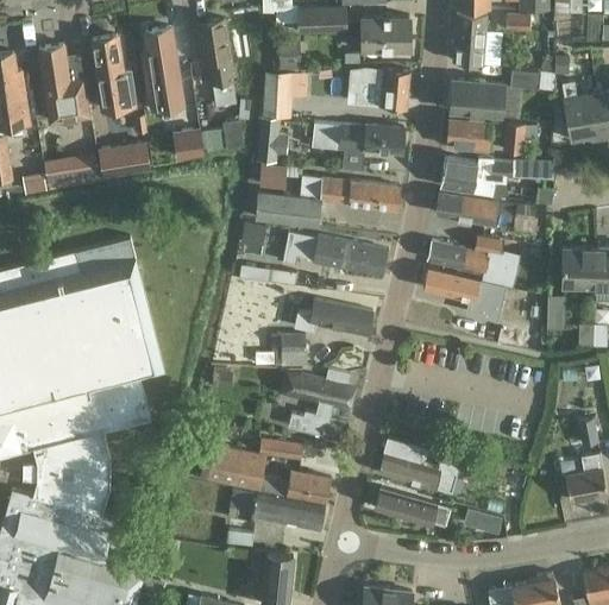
[(490,0),(456,0),(456,11),(490,11),(490,0)]
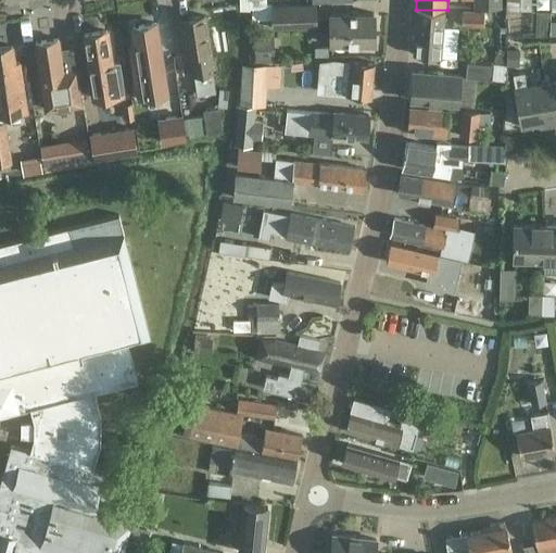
[(474,11),(501,11),(501,0),(460,0),(460,2),(474,2),(474,11)]
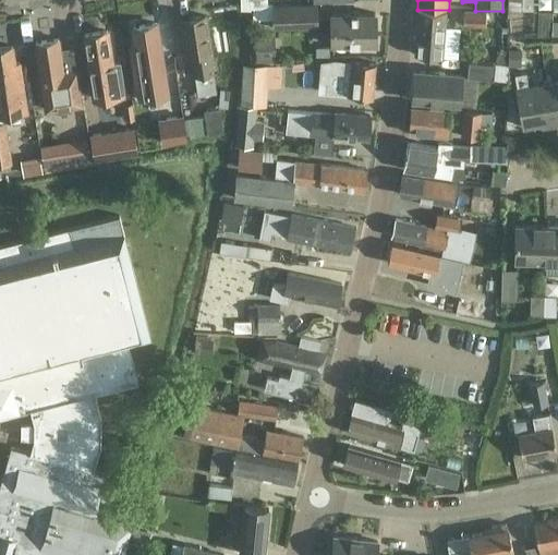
[(507,0),(508,16),(522,16),(522,12),(532,12),(532,0),(507,0)]
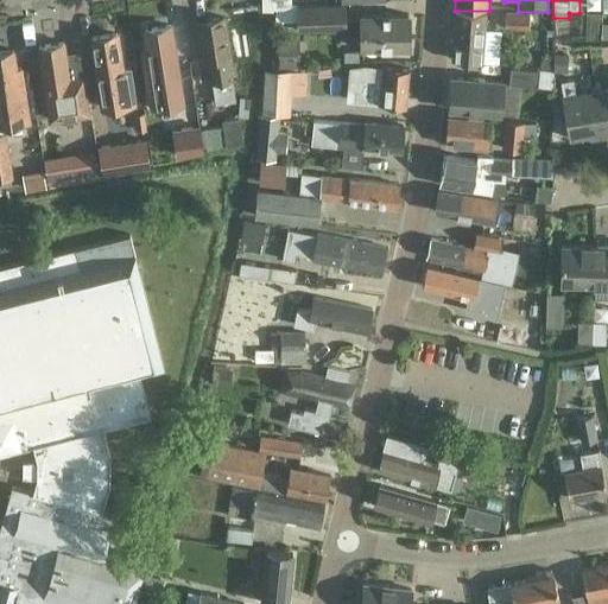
[(276,23),(297,23),(297,35),(346,33),(344,7),(276,10),(276,23)]
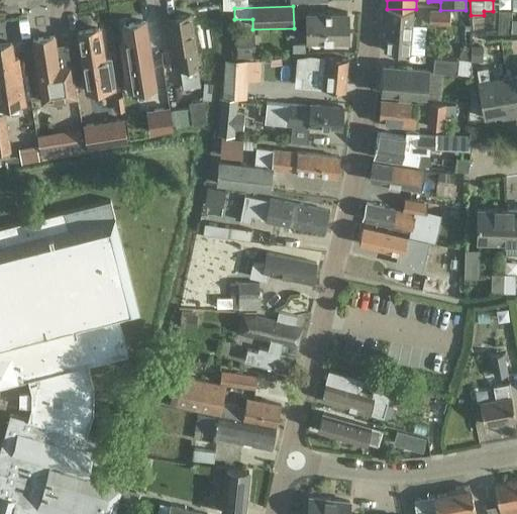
[(385,54),(410,56),(412,25),(413,14),(388,12),(385,54)]
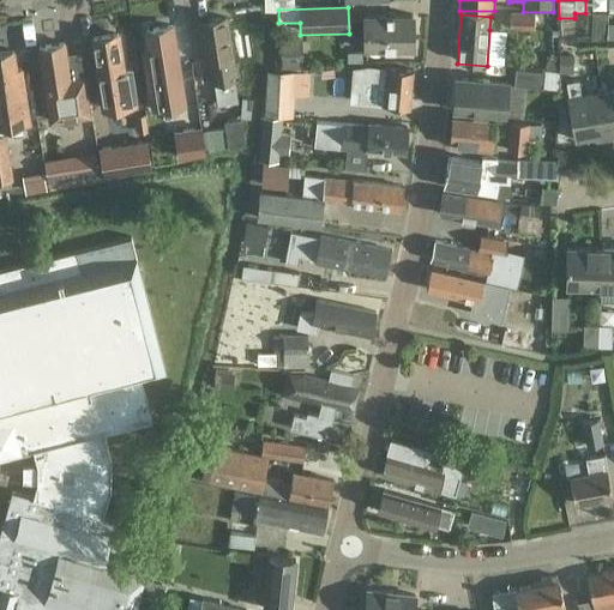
[(534,17),(511,16),(511,34),(534,34),(534,17)]
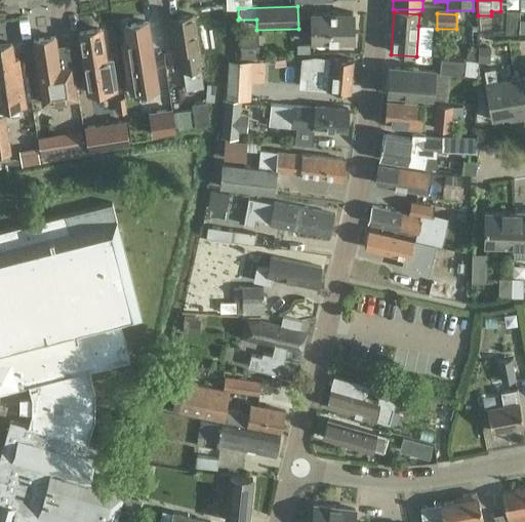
[(353,16),(312,16),(312,45),(353,45),(353,16)]
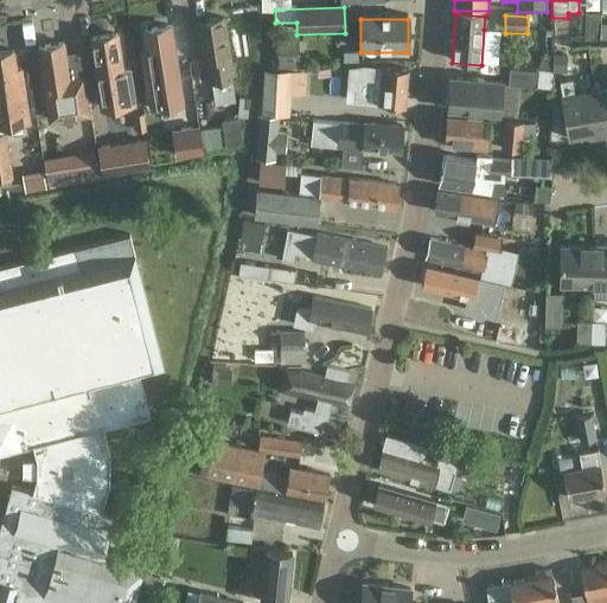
[(234,100),(228,58),(223,21),(199,25),(204,62),(206,62),(210,87),(212,87),(215,103),(216,108),(235,104),(234,100)]
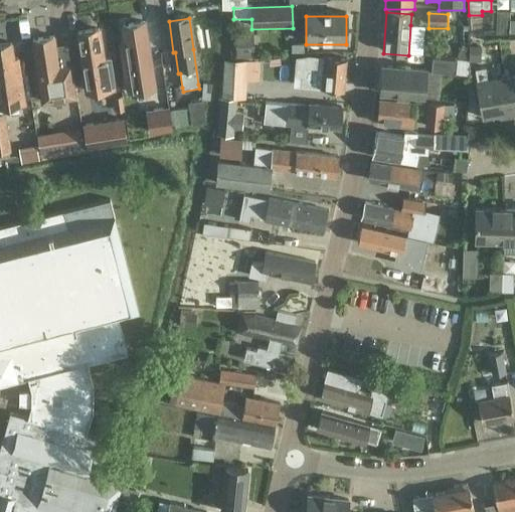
[(152,77),(144,25),(124,28),(126,45),(121,46),(128,95),(153,91),(151,78),(152,77)]
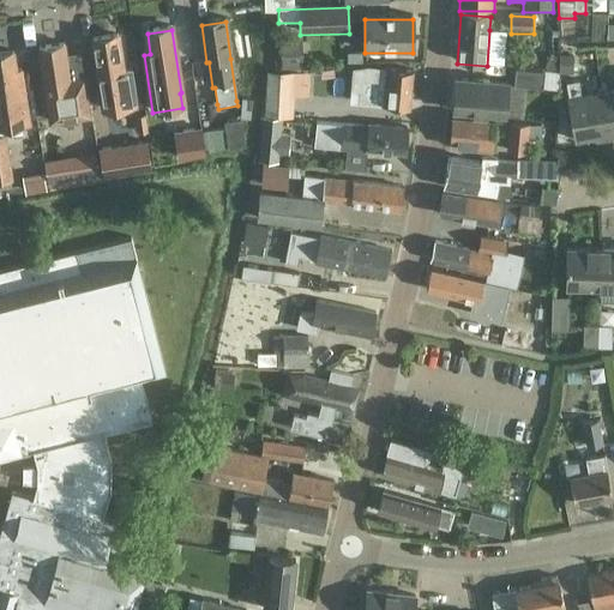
[(118,38),(94,42),(103,113),(137,108),(131,73),(124,74),(118,38)]
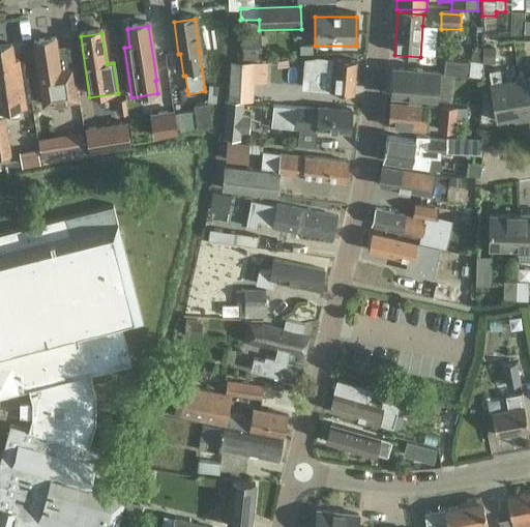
[(34,44),(45,109),(78,104),(71,68),(60,70),(56,39),(34,44)]
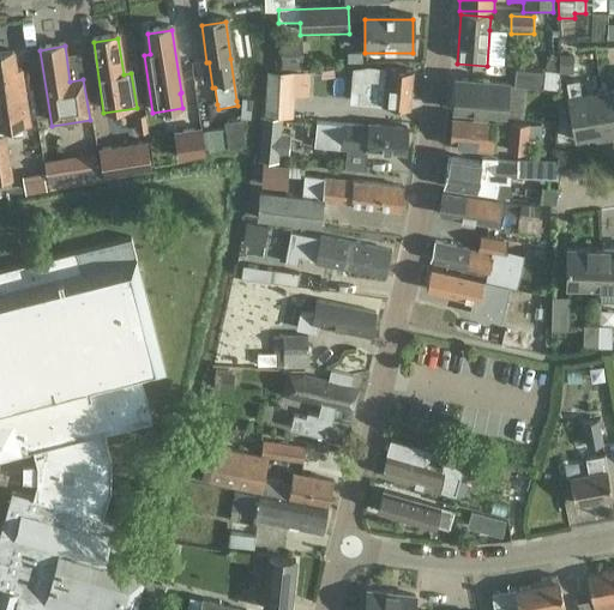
[(281,68),(302,67),(302,47),(281,48),(281,68)]
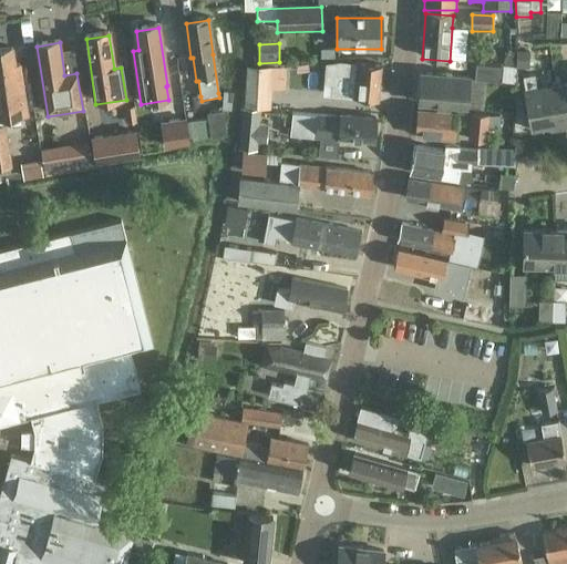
[(0,121),(27,116),(19,67),(17,67),(13,49),(0,51),(0,121)]
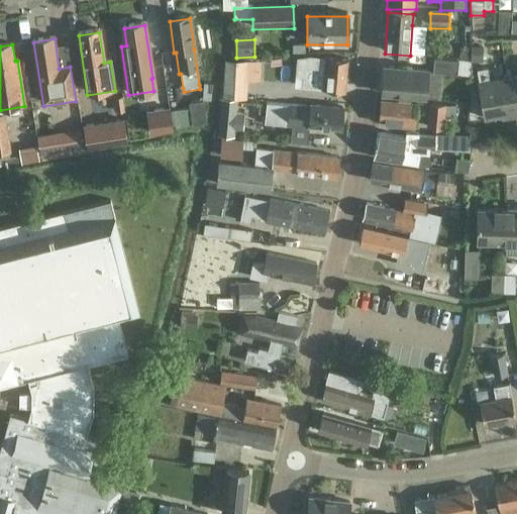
[(322,91),(344,93),(347,62),(319,59),(317,80),(323,80),(322,91)]
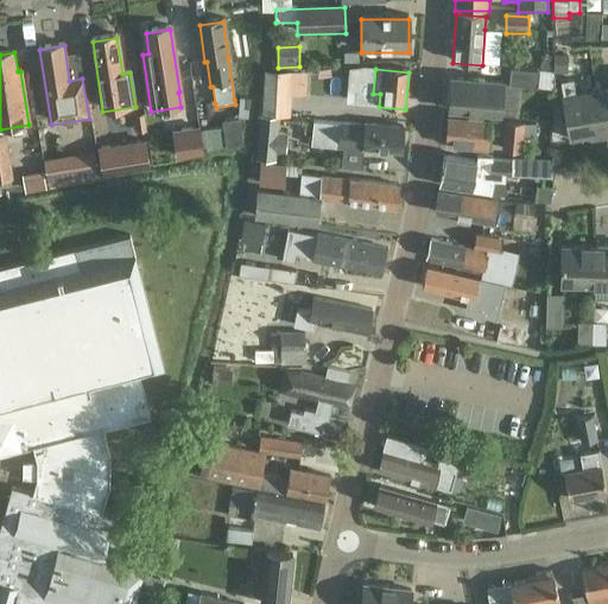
[(292,115),(291,97),(310,96),(309,70),(263,71),(265,116),(292,115)]
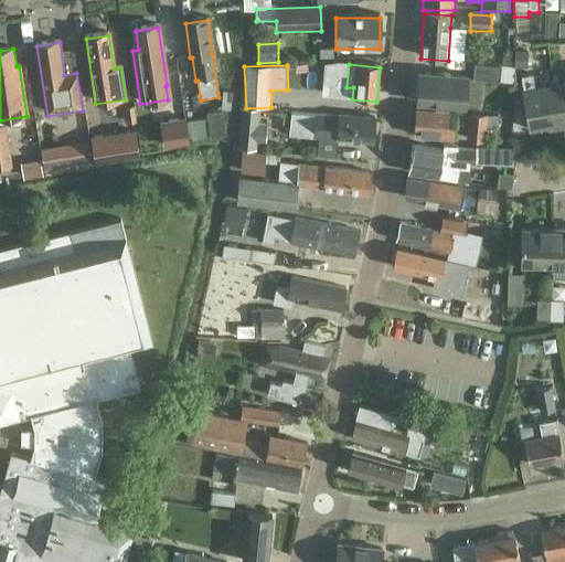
[(500,84),(501,69),(475,66),(473,81),(500,84)]
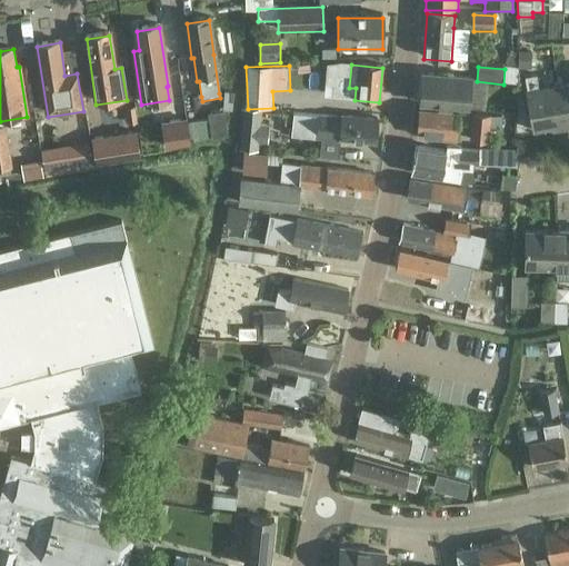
[(422,76),(420,106),(469,110),(471,80),(422,76)]
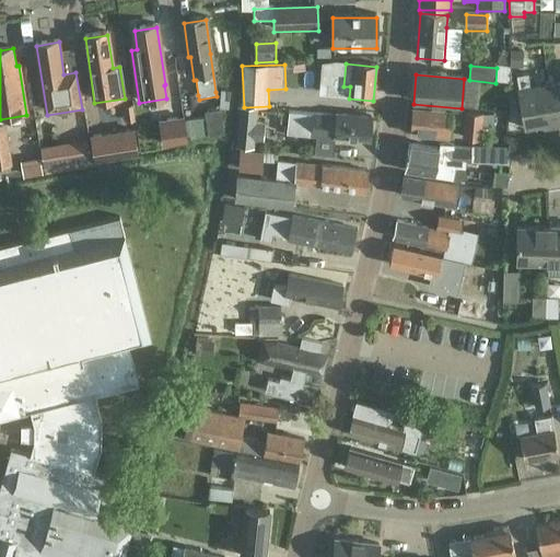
[(518,93),(525,131),(556,127),(549,88),(529,91),(527,77),(516,78),(518,93)]
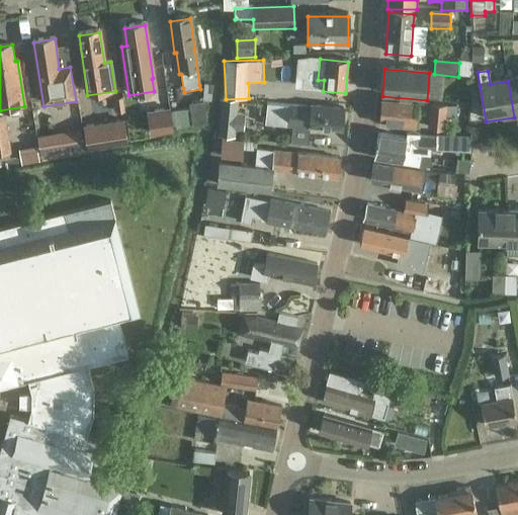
[(517,79),(508,81),(514,117),(517,116),(517,79)]
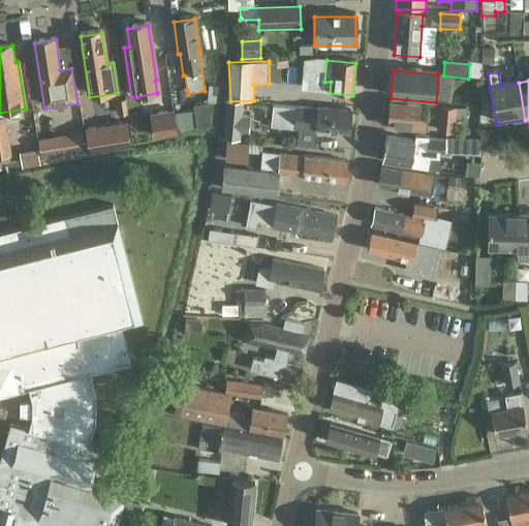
[(215,103),(217,87),(208,86),(207,102),(215,103)]
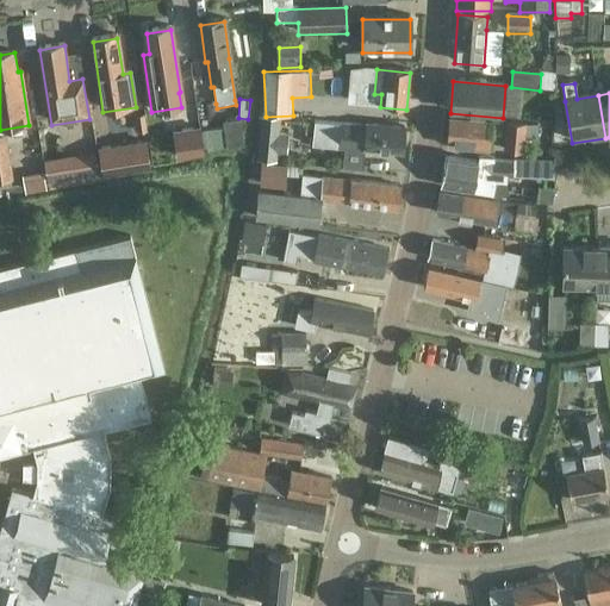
[(277,163),(280,119),(262,117),(259,162),(277,163)]
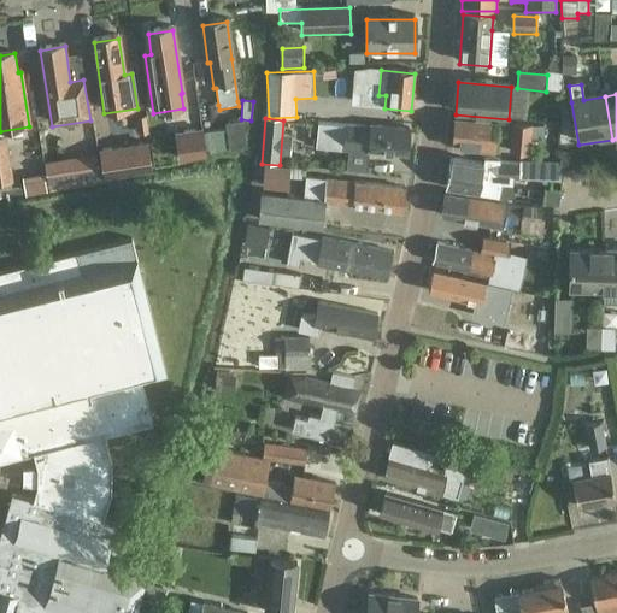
[(495,154),(498,124),(454,121),(452,151),(495,154)]
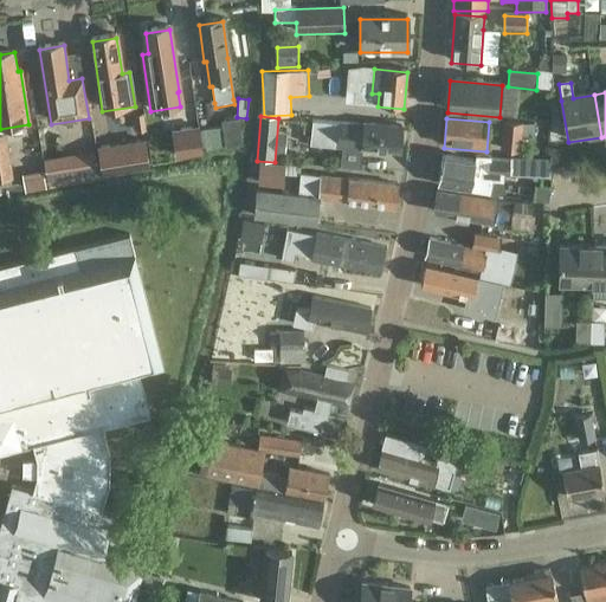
[(226,148),(240,146),(238,121),(224,123),(226,148)]
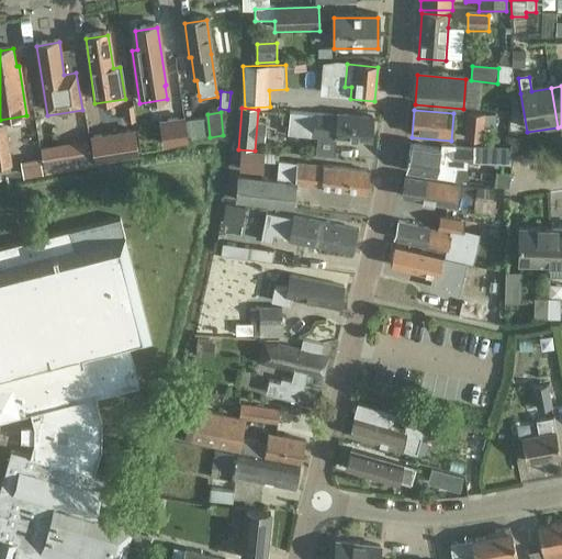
[(463,141),(483,142),(484,131),(495,131),(496,118),(484,116),(484,114),(465,113),(463,141)]
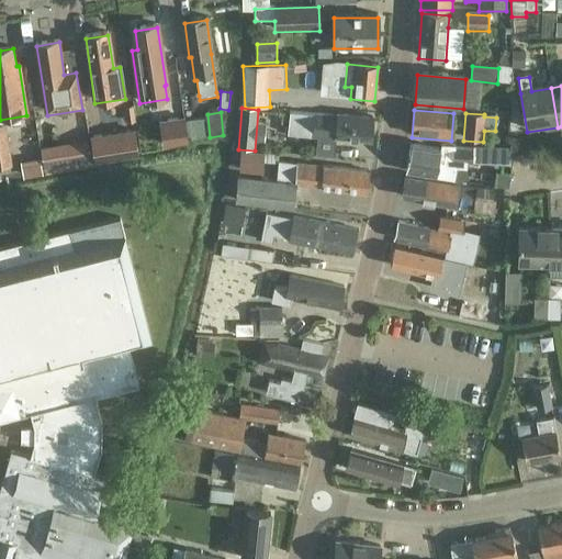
[(336,140),(370,143),(372,120),(338,116),(338,118),(316,115),(316,116),(289,114),(287,136),(312,138),(312,135),(336,137),(336,140)]
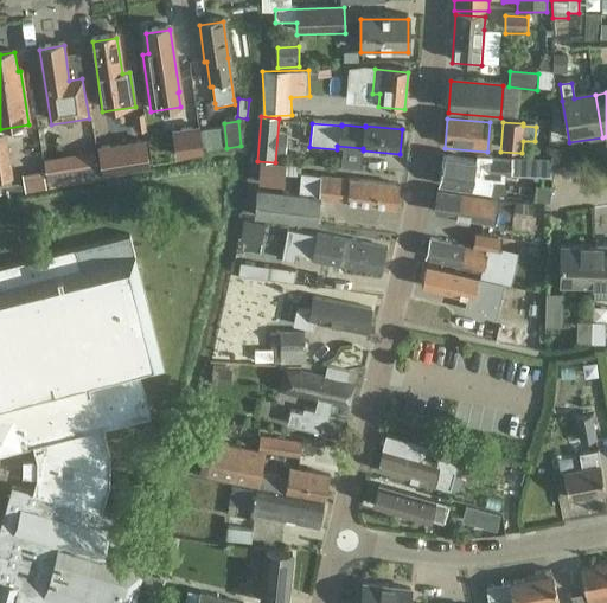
[(5,136),(0,138),(0,183),(12,181),(5,136)]
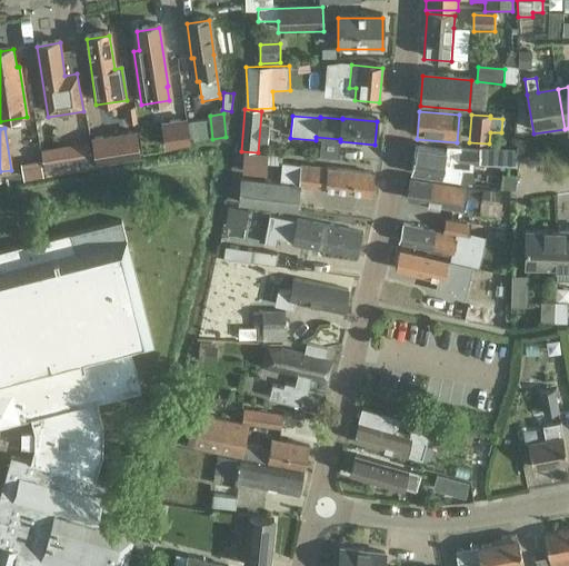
[(140,158),(140,157),(137,132),(91,139),(96,166),(140,158)]
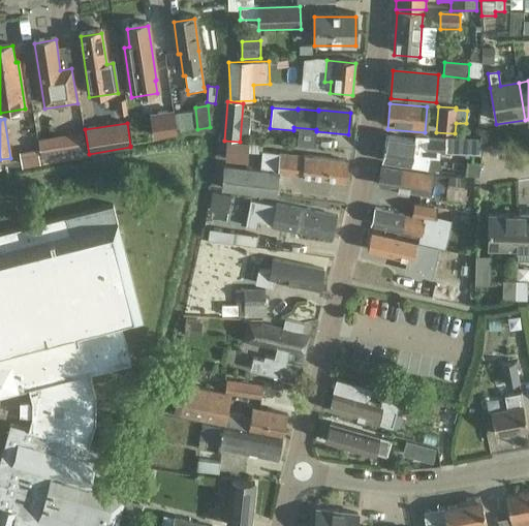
[(410,168),(428,172),(430,159),(439,160),(439,155),(445,155),(446,154),(454,154),(455,143),(428,141),(428,138),(414,137),(414,144),(387,138),(382,164),(410,169),(410,168)]
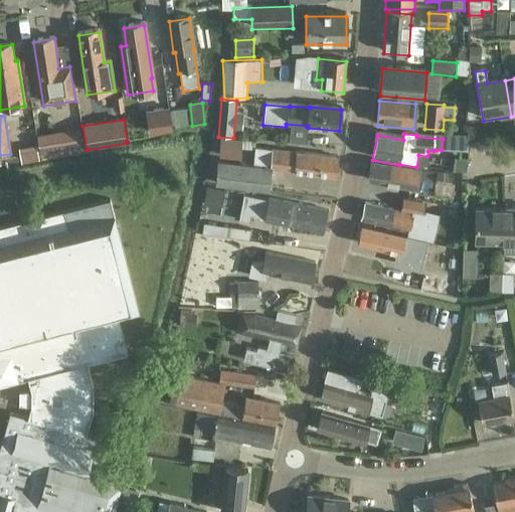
[(81,137),(38,144),(41,161),(83,154),(81,137)]
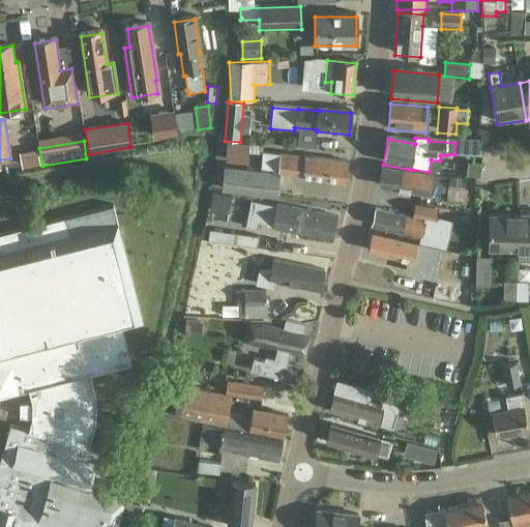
[(222,192),(277,199),(281,176),(304,179),(345,184),(348,165),(306,159),(262,153),(263,146),(227,143),(225,164),(247,166),(248,154),(262,156),(261,171),(224,167),(222,192)]
